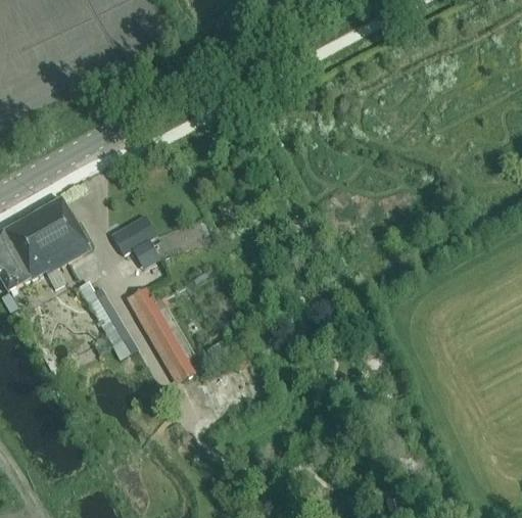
[(0,280),(6,292),(39,274),(45,271),(54,287),(64,281),(57,267),(90,248),(61,197),(0,231),(0,280)]
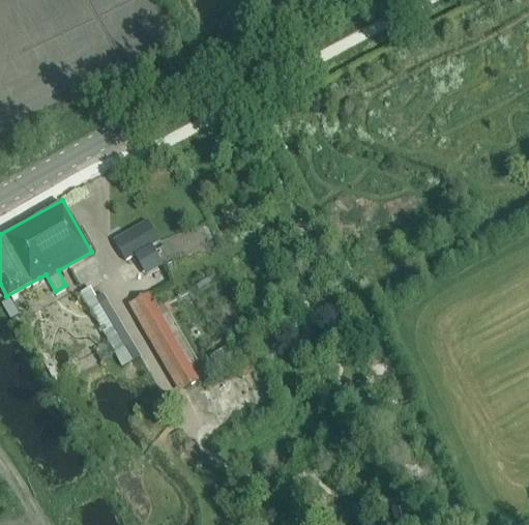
[(112,234),(124,255),(157,237),(146,215),(112,234)]
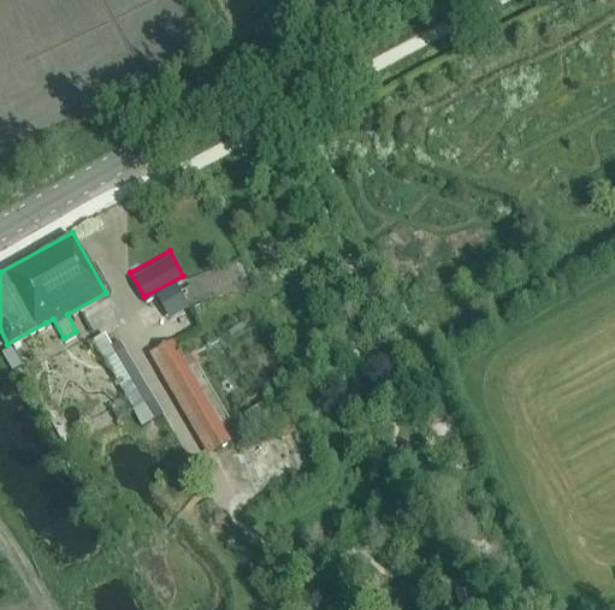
[(157,296),(169,317),(188,306),(176,285),(157,296)]
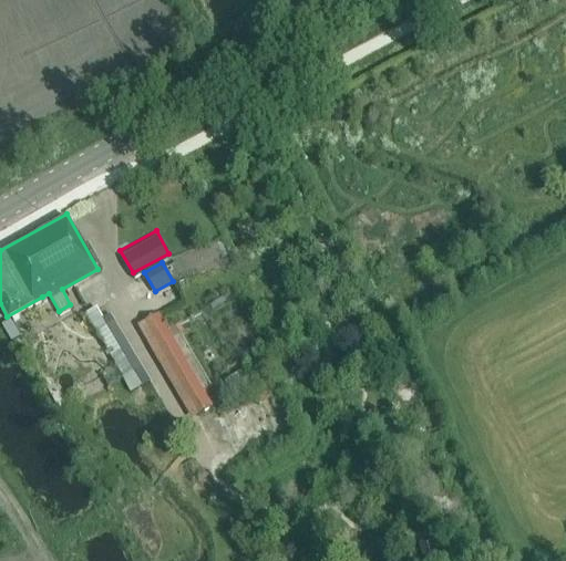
[(230,291),(201,309),(233,363),(263,345),(230,291)]
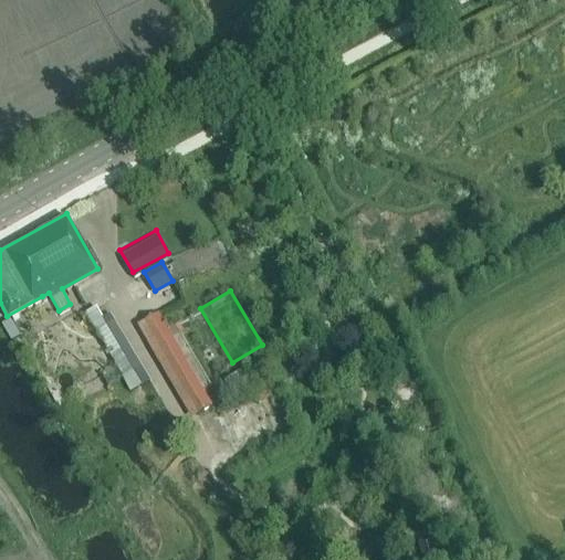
[(89,326),(92,324),(129,388),(148,376),(103,300),(81,314),(89,326)]
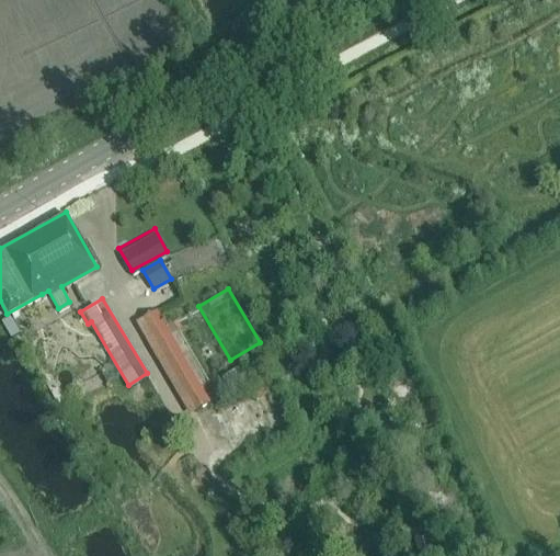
[(166,301),(135,318),(190,411),(210,399),(162,316),(172,310),(166,301)]
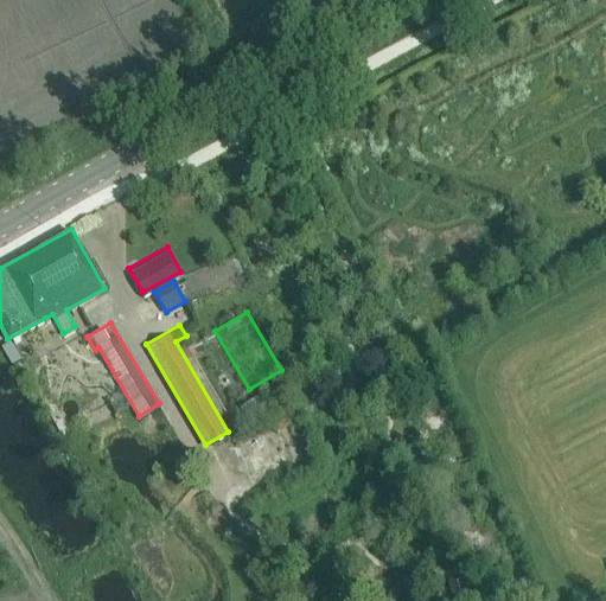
[(261,408),(255,397),(240,406),(246,416),(261,408)]
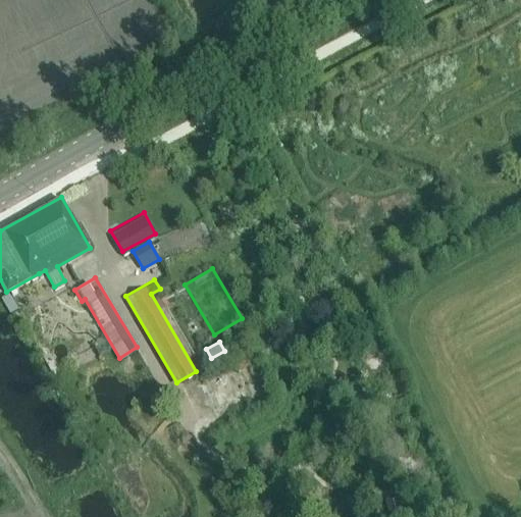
All buildings are outlined.
